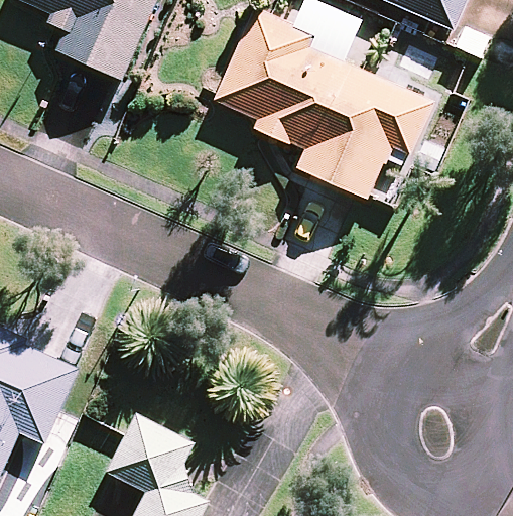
[(16,0),(46,13),(41,25),(67,36),(58,52),(121,80),(155,0),(16,0)]
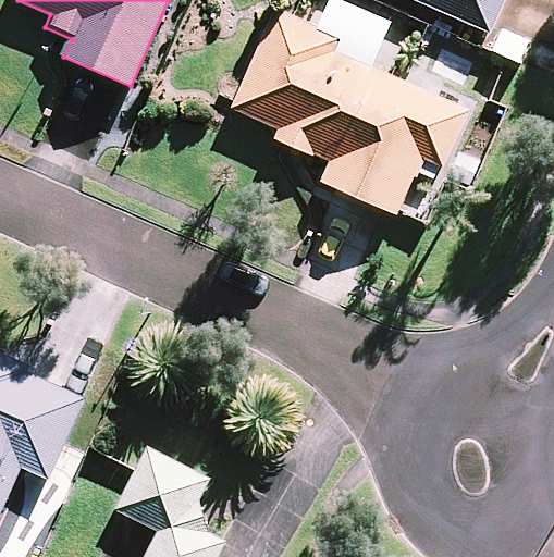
[(411,0),(489,33),(502,0),(411,0)]
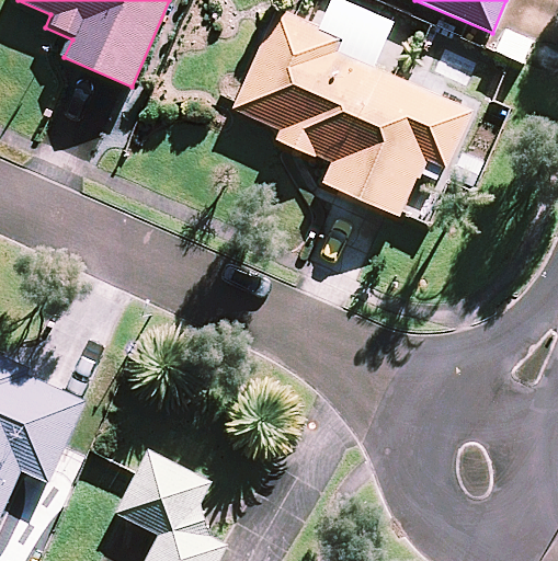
[(349,47),(276,13),(231,110),(279,132),(275,139),(330,164),(322,182),(395,216),(417,169),(442,180),(476,107),(413,78),(409,86),(344,55),(349,47)]
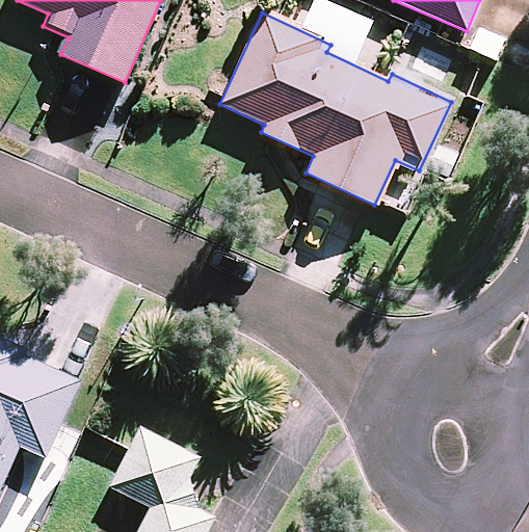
[(46,456),(79,379),(0,344),(0,486),(19,445),(46,456)]
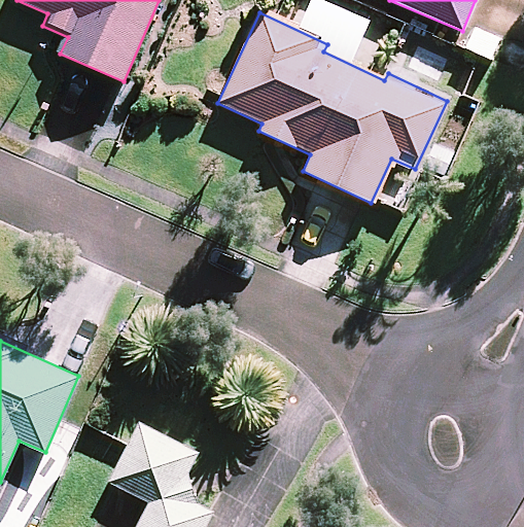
[(111,481),(149,499),(135,526),(219,526),(225,515),(191,498),(199,485),(187,480),(200,456),(139,426),(111,481)]
